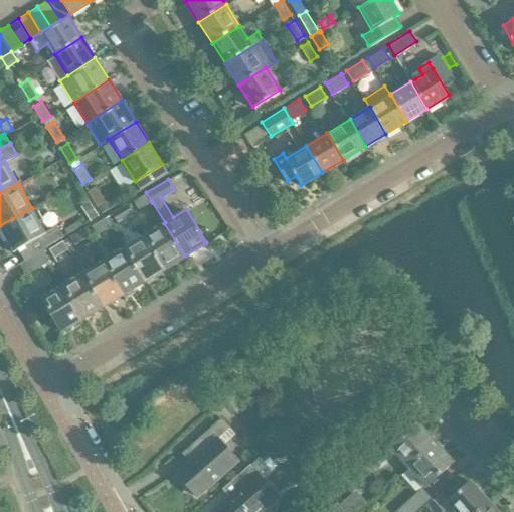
[(97,205),(105,200),(95,186),(88,190),(97,205)]
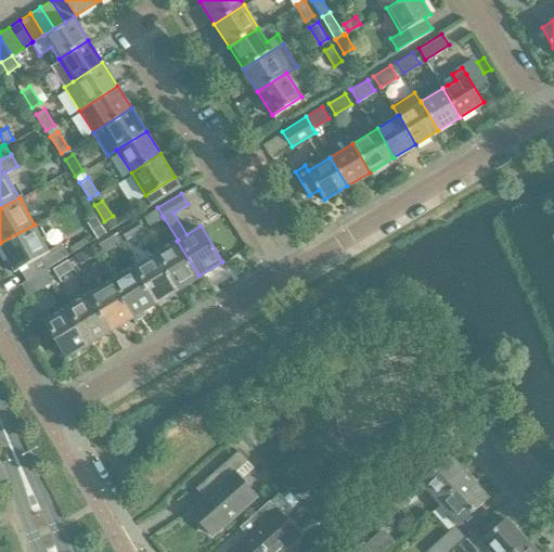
[(157,207),(143,216),(149,225),(163,216),(157,207)]
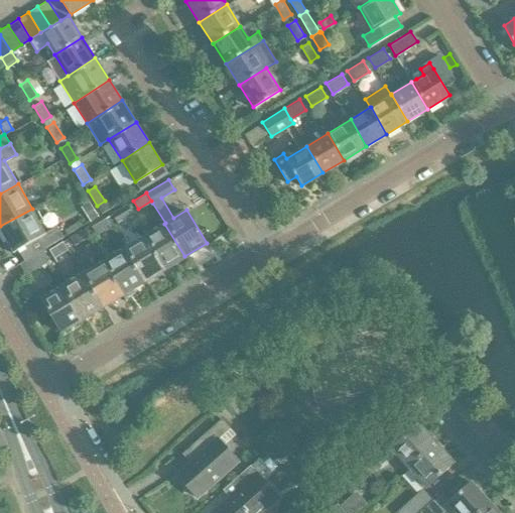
[(98,216),(89,201),(81,206),(90,220),(98,216)]
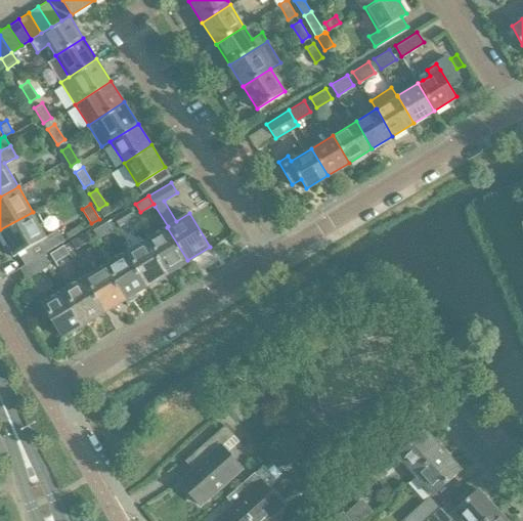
[(118,225),(133,216),(128,208),(114,216),(118,225)]
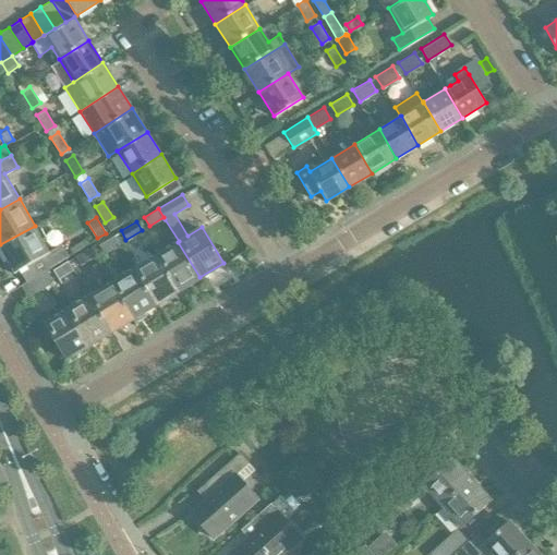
[(60,243),(49,251),(35,226),(0,244),(0,249),(13,273),(20,268),(26,281),(44,270),(47,269),(68,256),(60,243)]
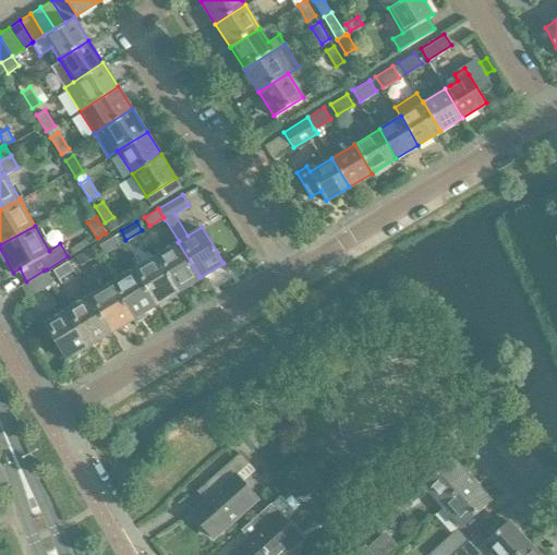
[(114,236),(113,234),(113,236),(119,244),(120,244),(119,243),(122,241),(118,233),(114,236)]
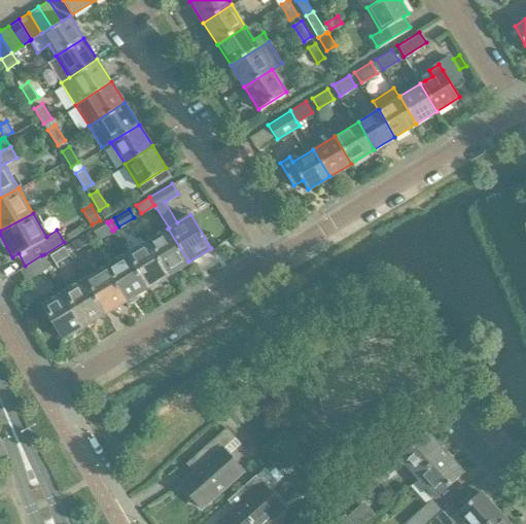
[(107,222),(94,230),(99,239),(112,231),(107,222)]
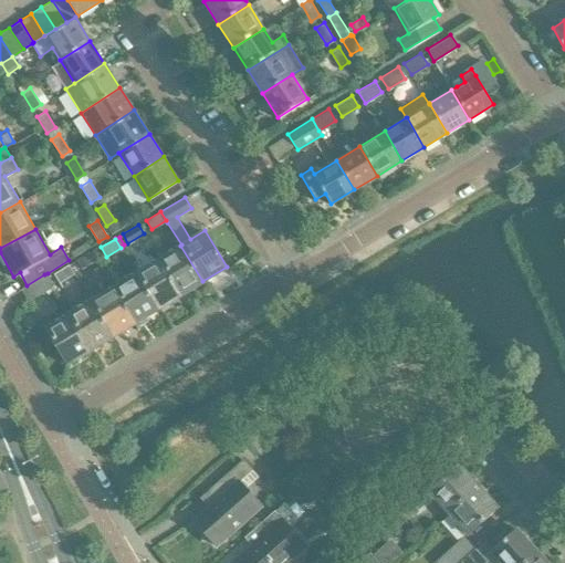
[(180,246),(158,259),(179,295),(202,281),(180,246)]
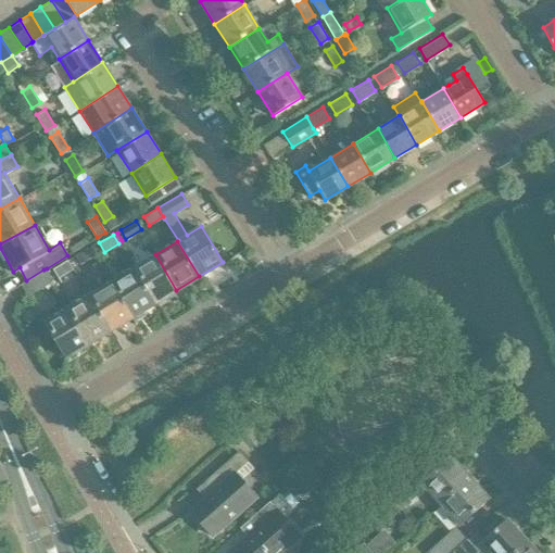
[(80,263),(95,254),(89,246),(75,254),(80,263)]
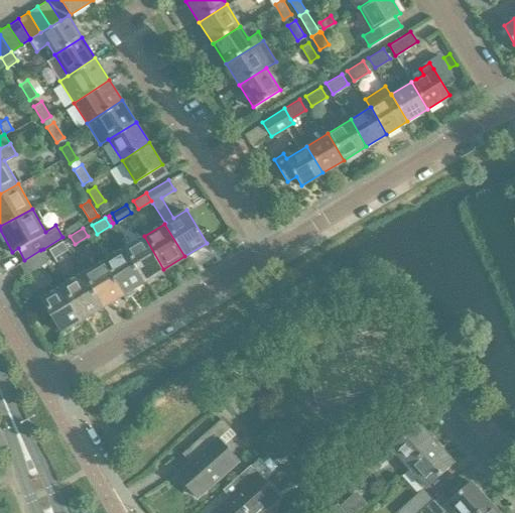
[(143,281),(163,269),(144,236),(123,249),(143,281)]
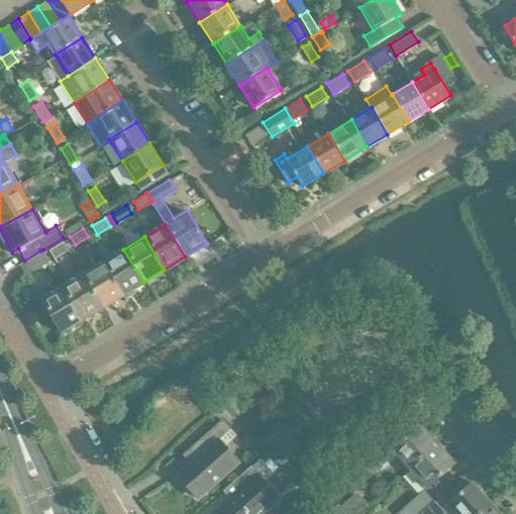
[(55,257),(67,248),(62,241),(49,249),(55,257)]
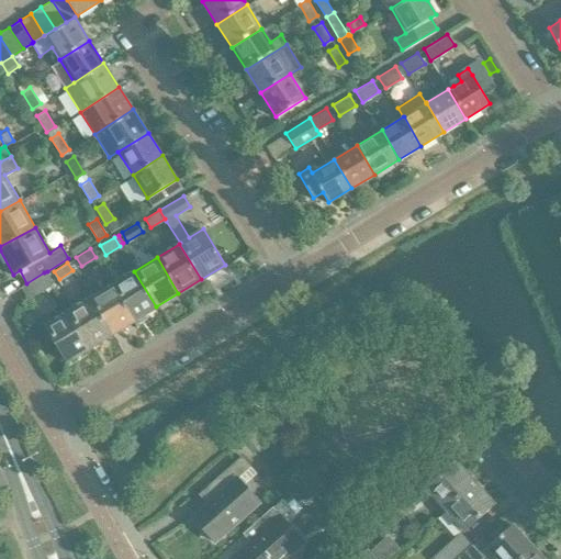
[(21,287),(27,298),(54,282),(47,271),(44,272),(26,283),(21,287)]
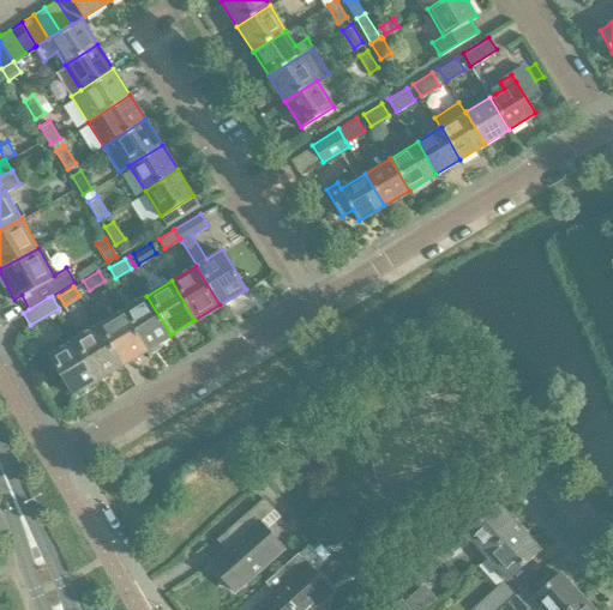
[(146,349),(170,334),(146,296),(122,310),(146,349)]
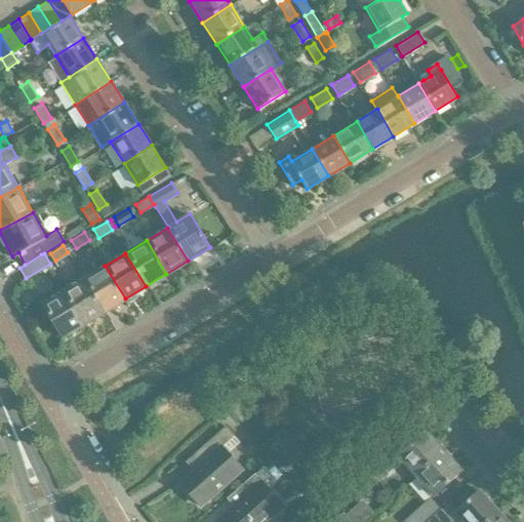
[(104,312),(125,298),(105,266),(84,278),(104,312)]
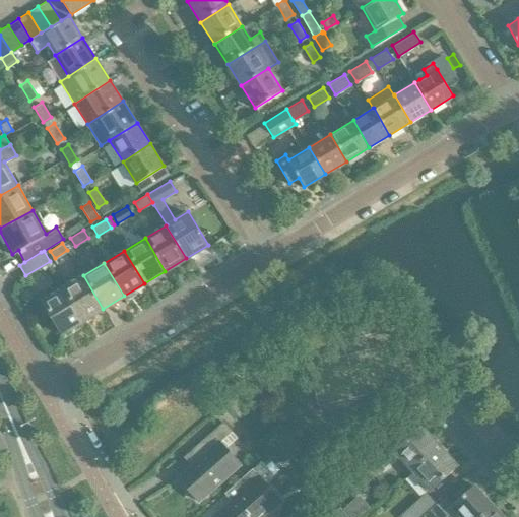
[(81,322),(103,309),(83,275),(61,288),(81,322)]
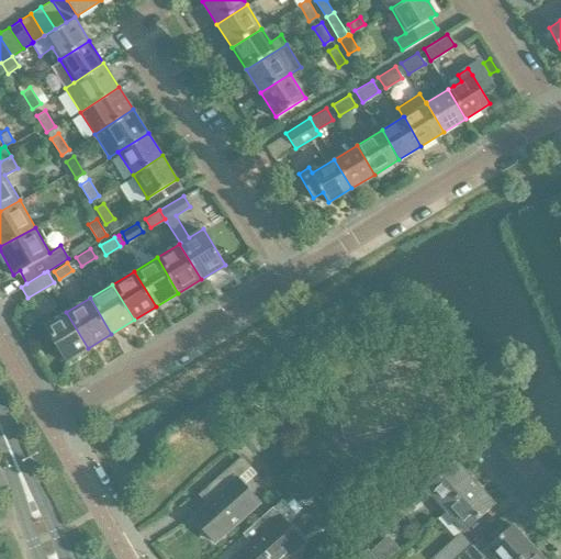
[(44,325),(66,361),(88,348),(66,312),(44,325)]
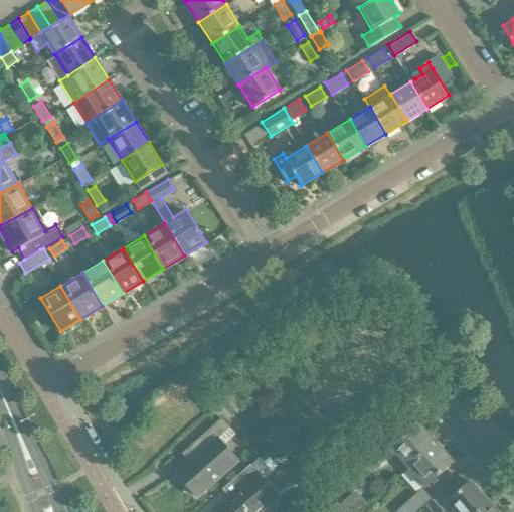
[(229,427),(220,416),(191,443),(199,452),(176,473),(196,495),(235,460),(216,438),(229,427)]
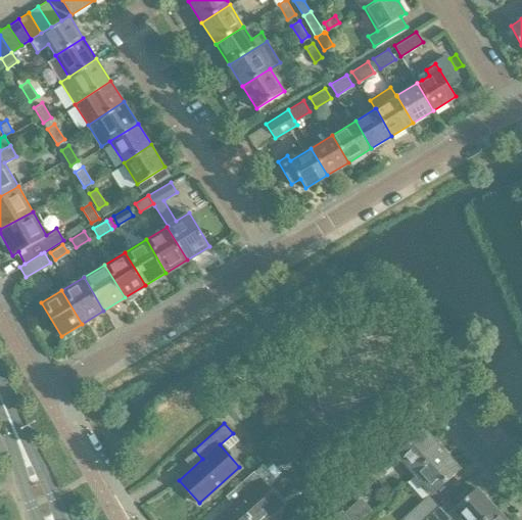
[(424,428),(396,453),(415,473),(442,448),(424,428)]
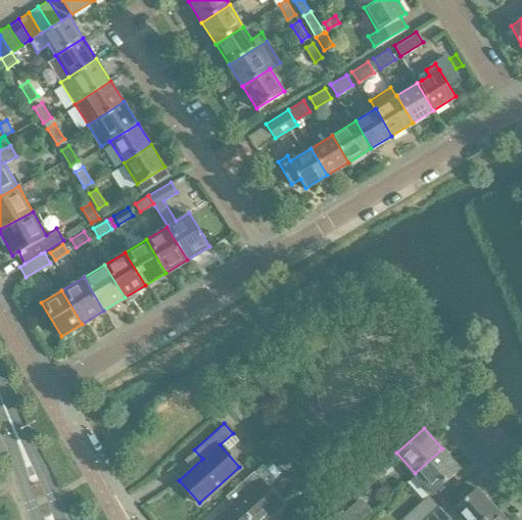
[(375,473),(393,457),(385,446),(366,464),(375,473)]
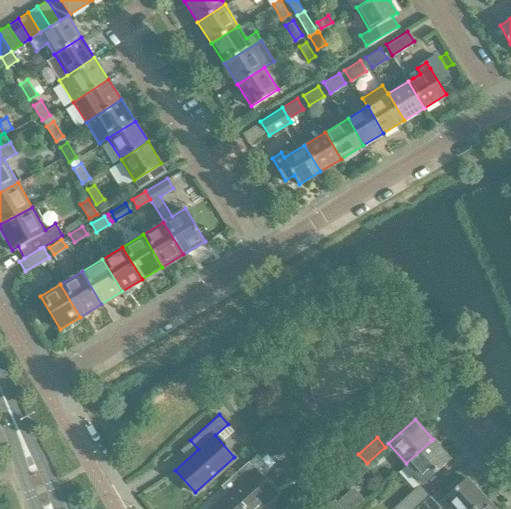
[(406,463),(423,482),(450,458),(433,439),(406,463)]
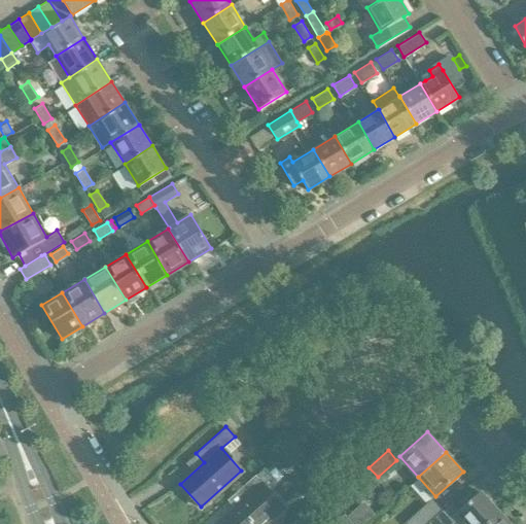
[(254,474),(226,498),(234,507),(215,523),(216,523),(260,523),(282,504),(254,474)]
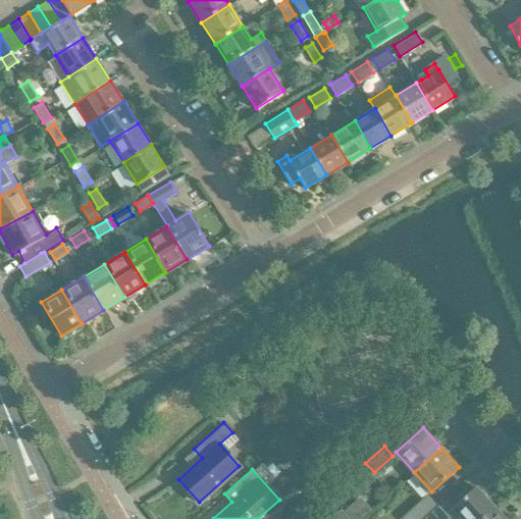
[(314,477),(303,486),(313,498),(323,488),(319,483),(314,477)]
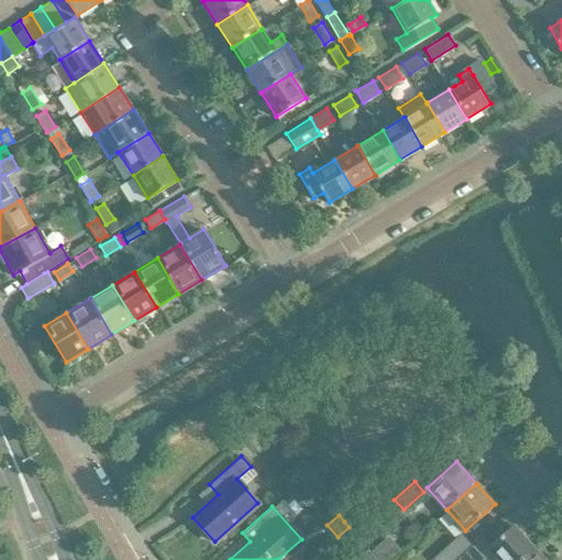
[(522,559),(536,548),(515,525),(491,547),(482,537),(459,558),(460,559),(522,559)]
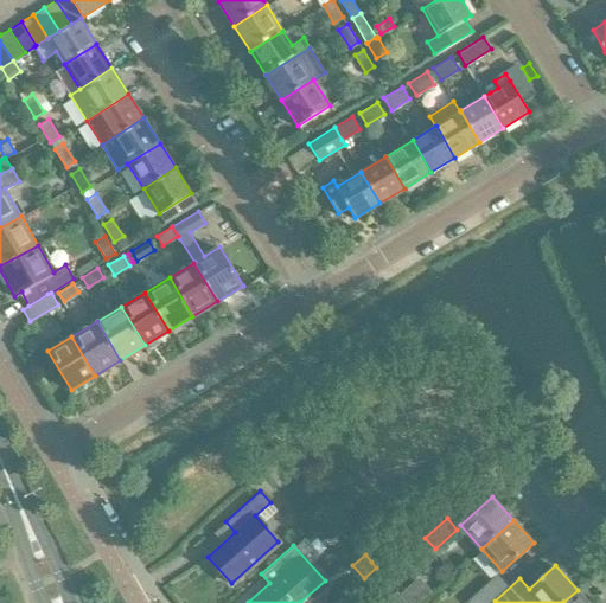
[(466,601),(469,602),(488,602),(508,585),(497,572),(466,601)]
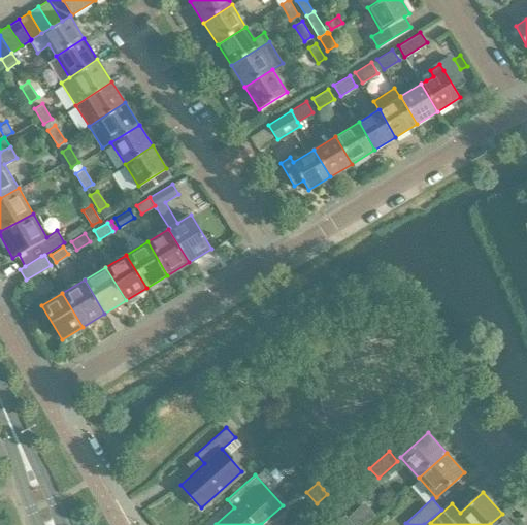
[(365,501),(349,515),(354,520),(357,524),(361,524),(369,519),(375,514),(365,501)]
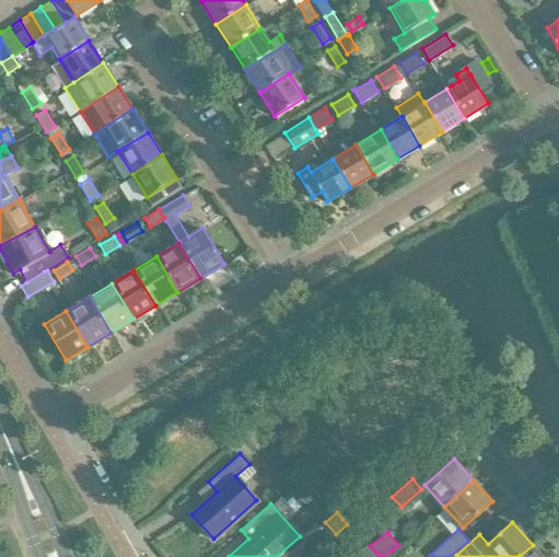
[(377,556),(367,545),(352,556),(377,556)]
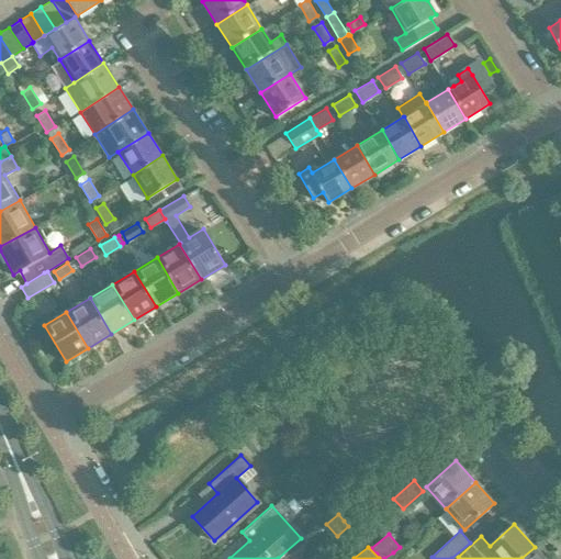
[(545,558),(535,547),(522,558),(545,558)]
